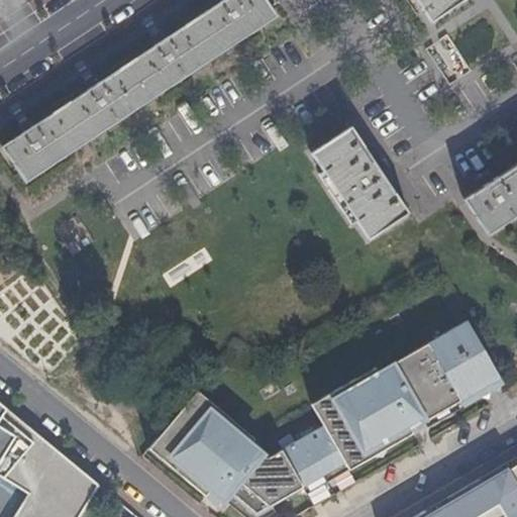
[(25,132),(4,146),(27,181),(127,115),(278,14),(268,0),(225,0),(223,1),(169,37),(158,44),(101,82),(91,89),(36,125),(25,132)]
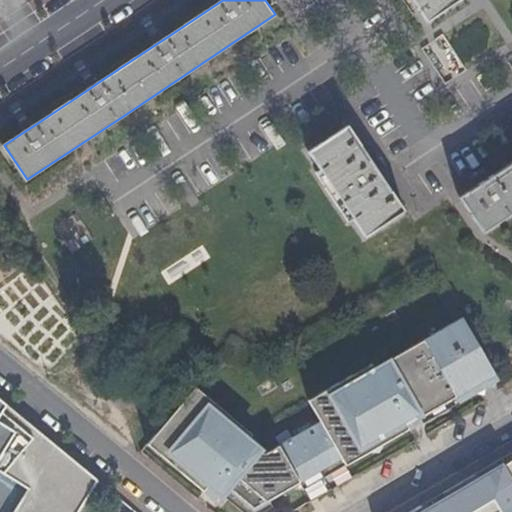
[(414,0),(429,21),(462,0),(414,0)]
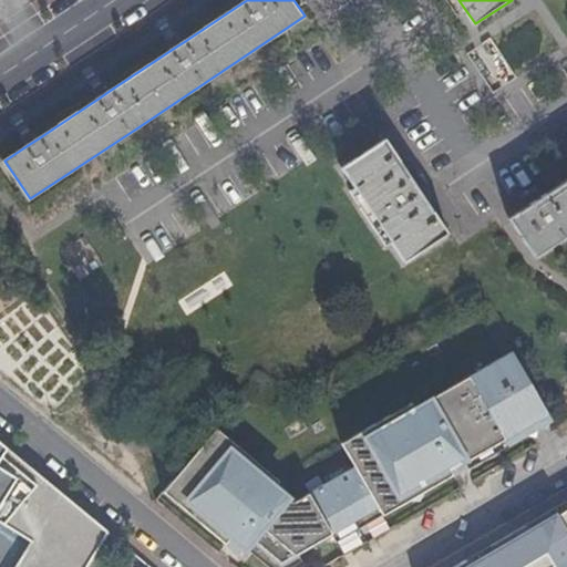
[(173,49),(185,41),(177,28),(165,35),(173,49)]
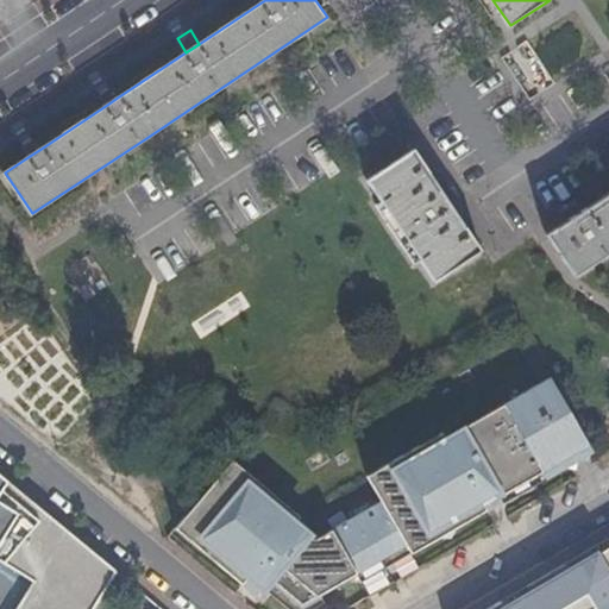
[(538,80),(533,70),(535,69),(526,48),(506,56),(520,88),(538,80)]
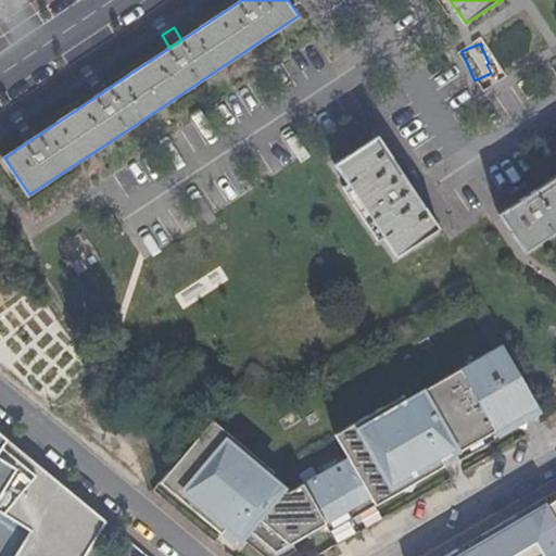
[(98,96),(109,88),(101,76),(90,83),(98,96)]
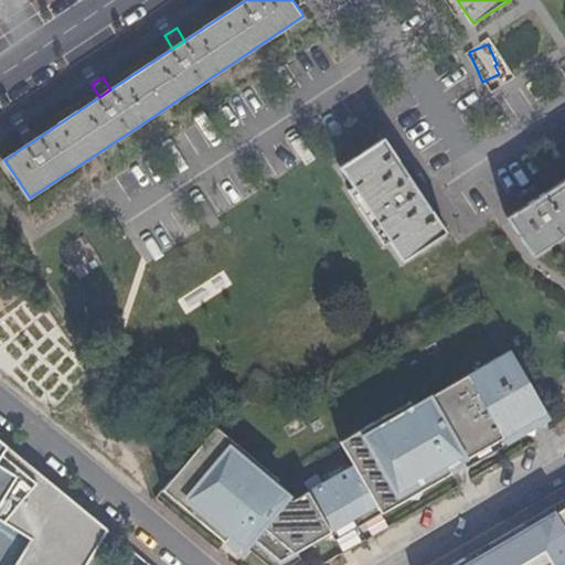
[(40,137),(31,124),(20,131),(28,145),(40,137)]
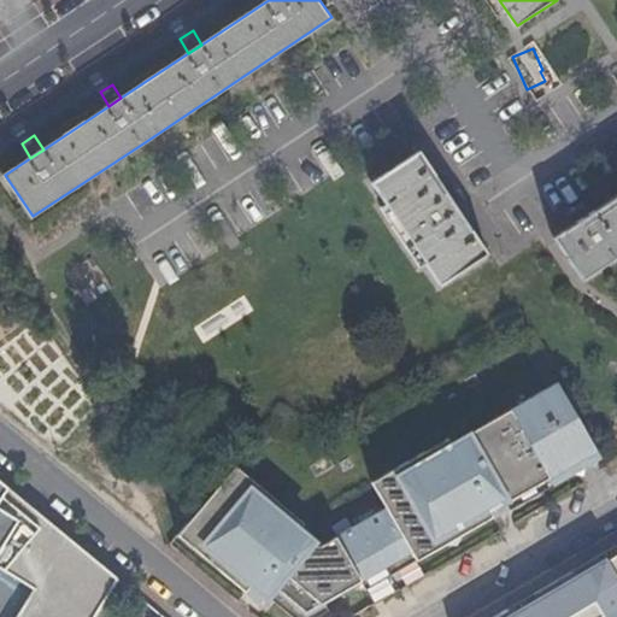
[(417,156),(372,186),(398,223),(393,228),(409,251),(413,246),(441,286),(483,257),(469,234),(459,221),(417,156)]
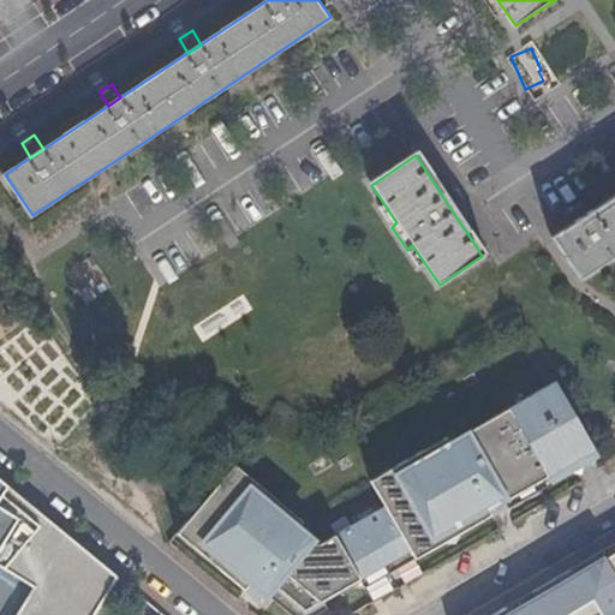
[(590,212),(575,220),(550,238),(578,279),(614,254),(614,185),(593,198),(597,207),(590,212)]
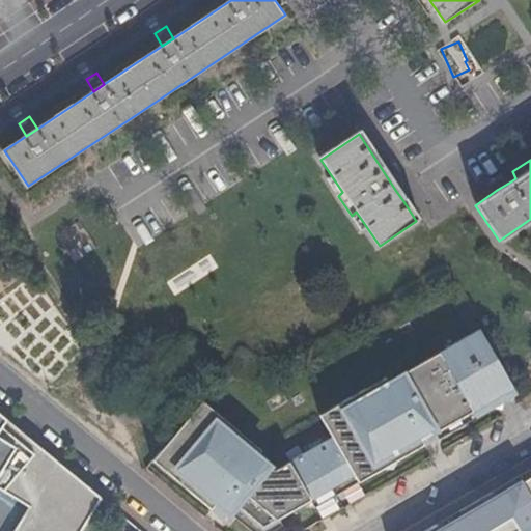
[(497,190),(509,183),(502,172),(490,179),(497,190)]
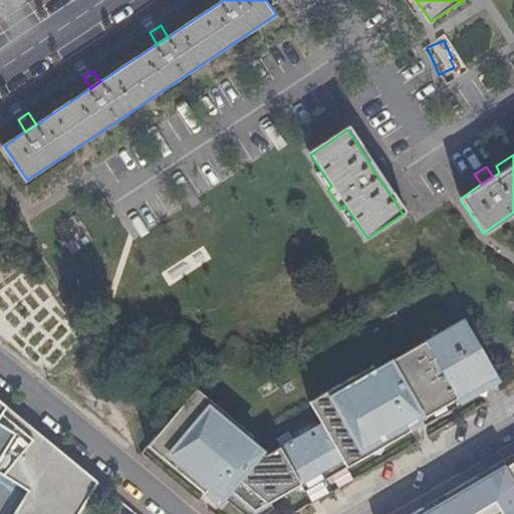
[(382,184),(391,195),(401,188),(394,177),(382,184)]
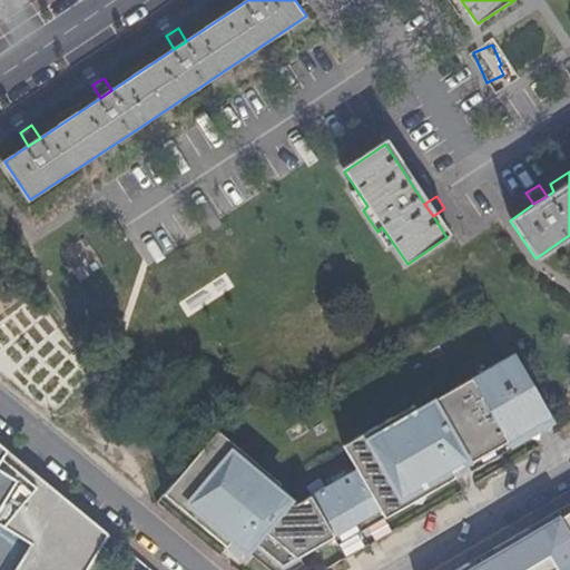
[(217,432),(170,487),(206,517),(199,524),(226,547),(233,540),(245,550),(252,542),(282,567),(333,537),(341,532),(345,541),(361,532),(357,527),(365,522),(369,527),(454,478),(449,470),(464,461),(467,464),(550,416),(514,354),(429,404),(430,405),(418,412),(414,406),(343,446),(356,469),(292,504),(274,490),(279,484),(217,432)]
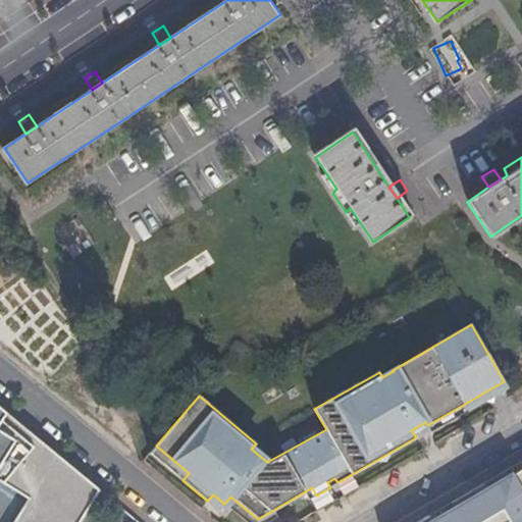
[(504,381),(427,425),(431,431),(507,387),(504,381)]
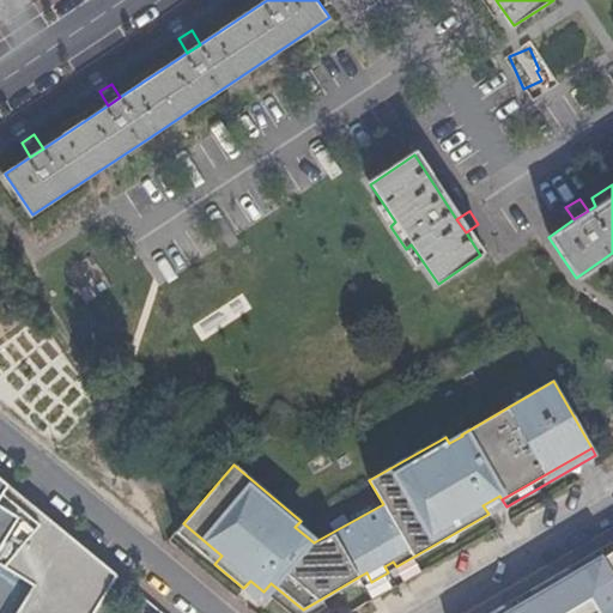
[(0,565),(18,577),(0,606),(0,612),(93,612),(116,577),(0,480),(0,565)]
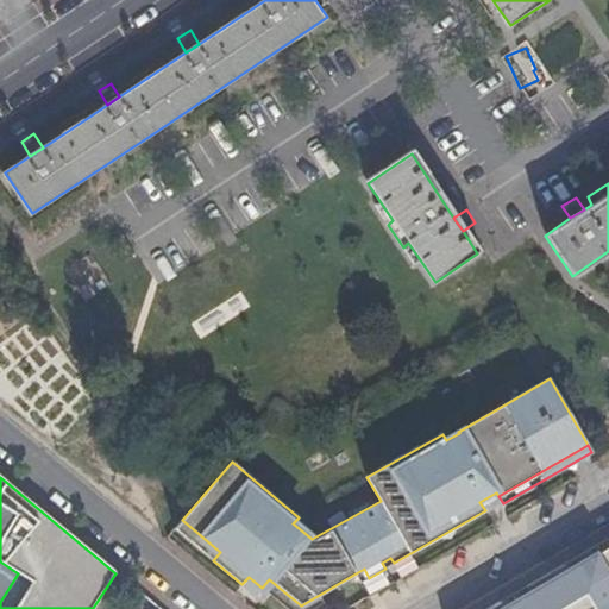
[(220,552),(182,520),(175,528),(213,560),(220,552)]
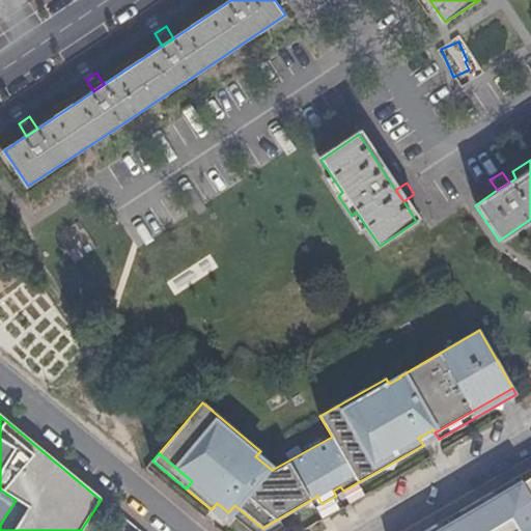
[(530,470),(505,485),(508,492),(530,477),(530,470)]
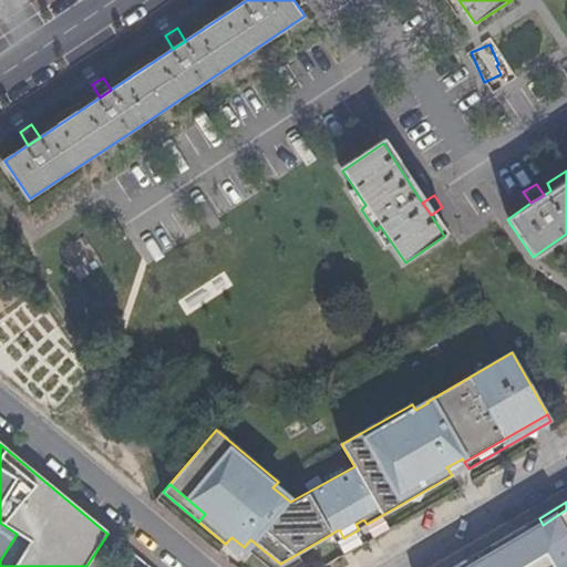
[(566,566),(566,509),(543,525),(539,518),(513,533),(491,546),(494,553),(470,566),(467,566),(465,562),(454,566),(566,566)]
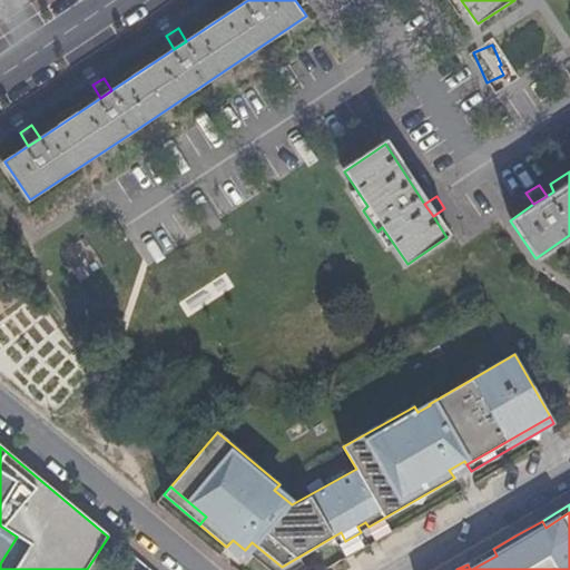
[(357,527),(361,532),(369,527),(365,522),(357,527)]
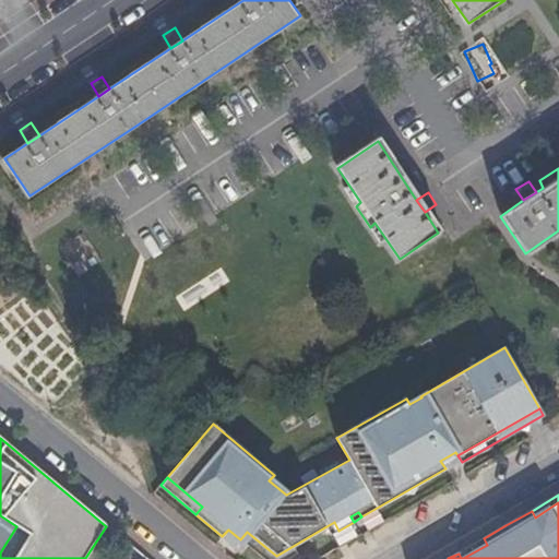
[(332,535),(339,531),(334,522),(326,526),(332,535)]
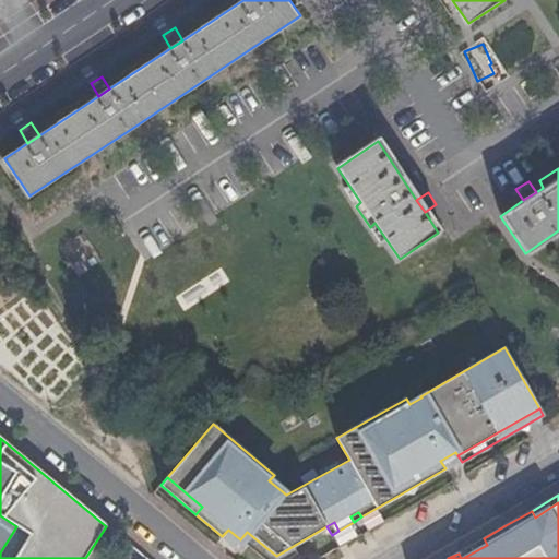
[(228,530),(222,536),(235,547),(240,539),(228,530)]
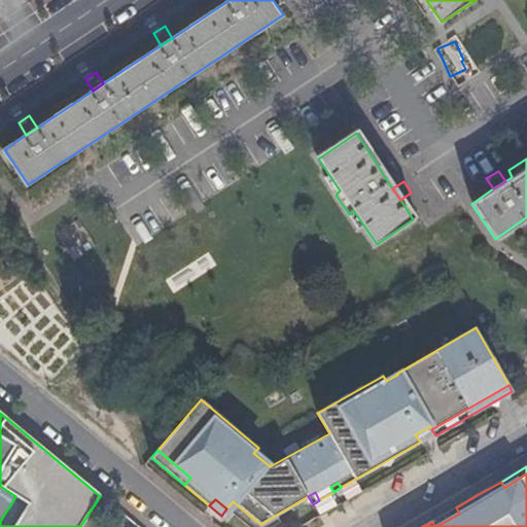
[(456,507),(432,522),(434,526),(436,526),(459,514),(456,507)]
